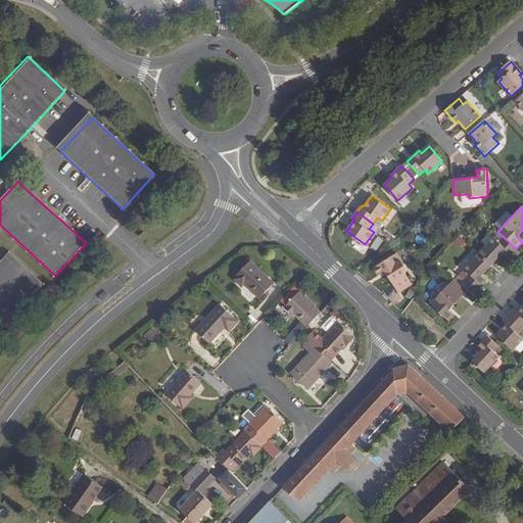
[(454,242),(461,247),(465,241),(458,236),(454,242)]
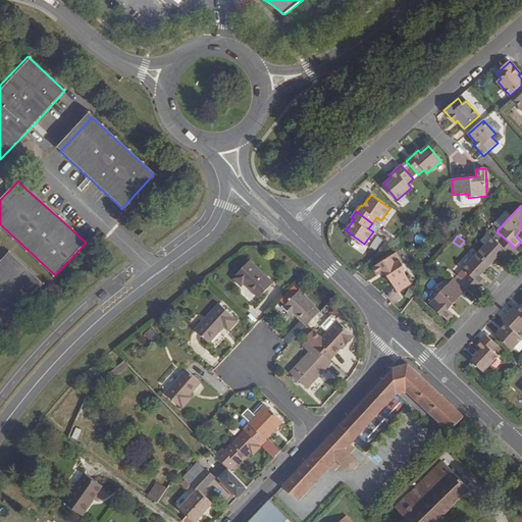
[(375,251),(382,240),(376,237),(369,247),(375,251)]
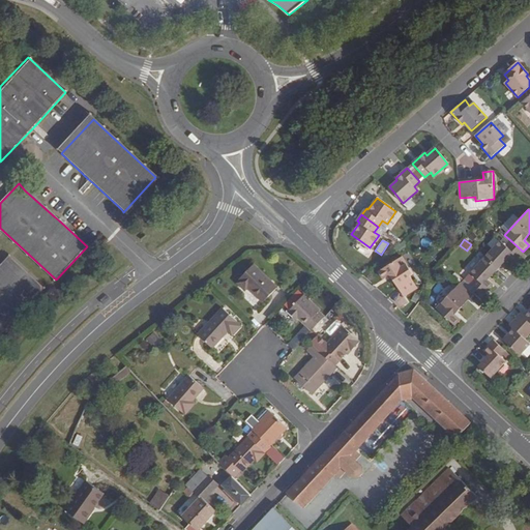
[(486,257),(498,269),(507,258),(512,263),(523,252),(510,240),(505,245),(500,241),(486,257)]
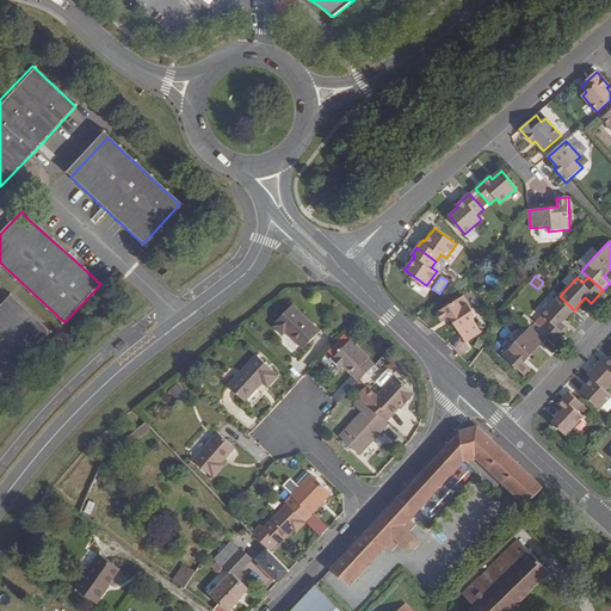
[(0,393),(55,334),(14,296),(0,312),(0,393)]
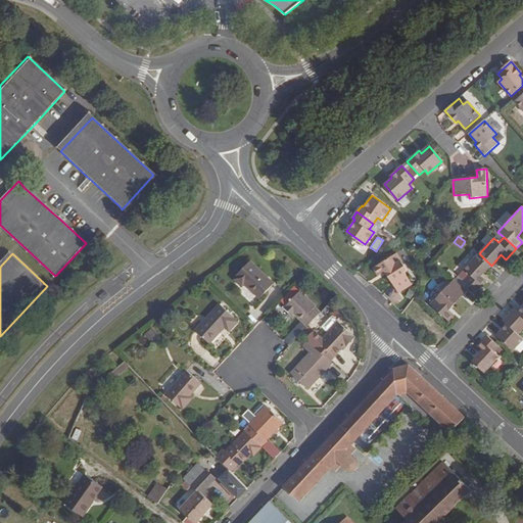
[(395,253),(373,268),(378,276),(383,272),(397,292),(411,283),(402,271),(406,269),(395,253)]
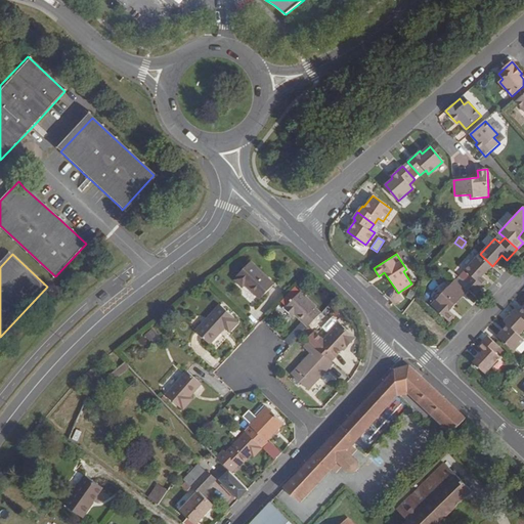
[(482,277),(492,266),(480,254),(465,271),(469,275),(465,281),(476,293),(486,281),(482,277)]
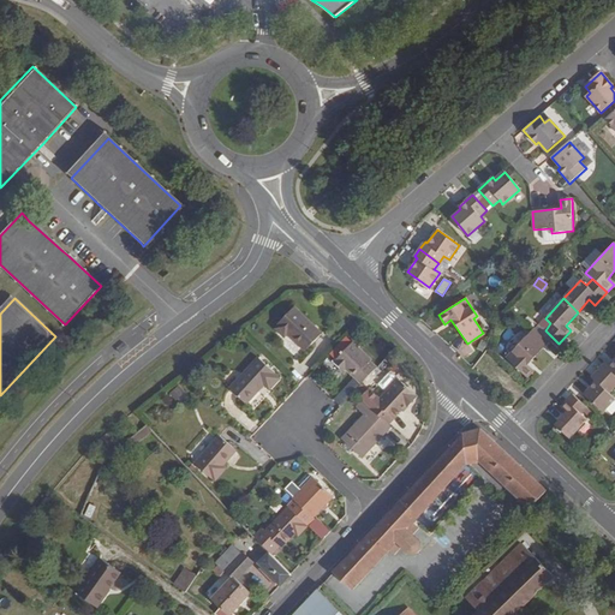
[(321,332),(292,304),(275,322),(276,323),(274,327),(284,336),(286,333),(304,348),(321,332)]
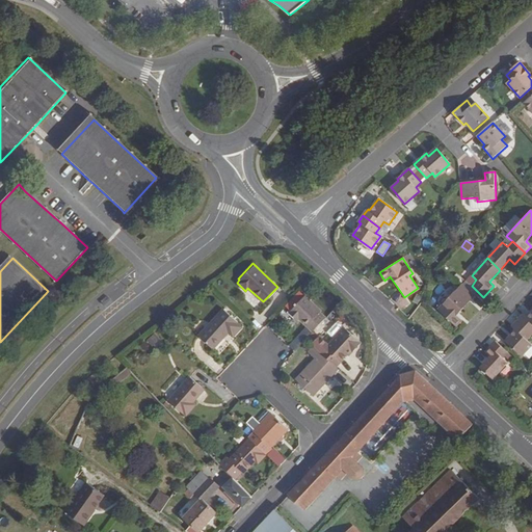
[(439,310),(456,326),(461,320),(456,315),(475,296),(461,284),(439,310)]
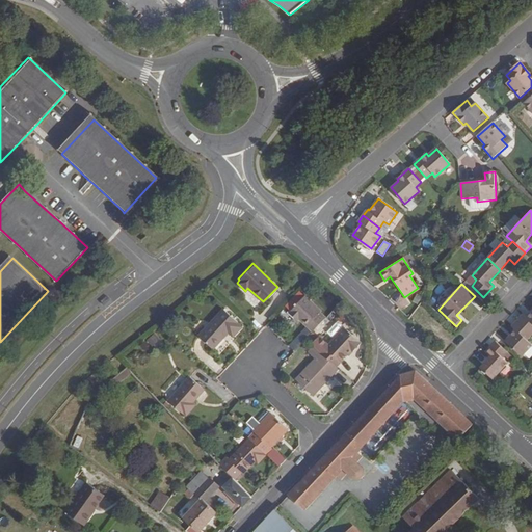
[(289,311),(302,296),(299,293),(286,308),(289,311)]
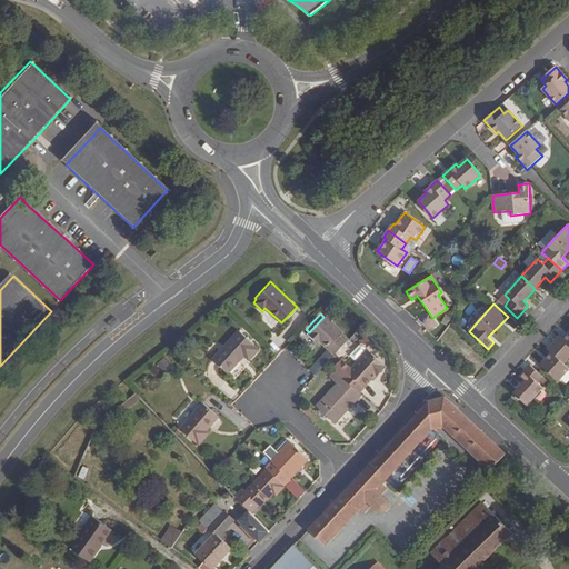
[(332,352),(347,337),(340,331),(341,330),(325,315),(323,317),(309,332),(308,333),(313,339),(316,337),(319,340),(332,352)]
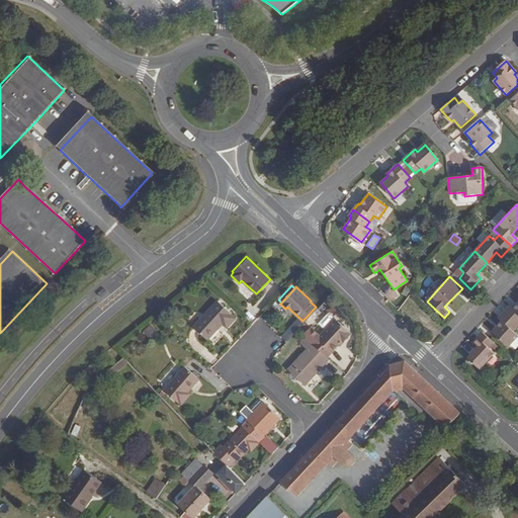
[(463,287),(457,293),(466,301),(471,296),(463,287)]
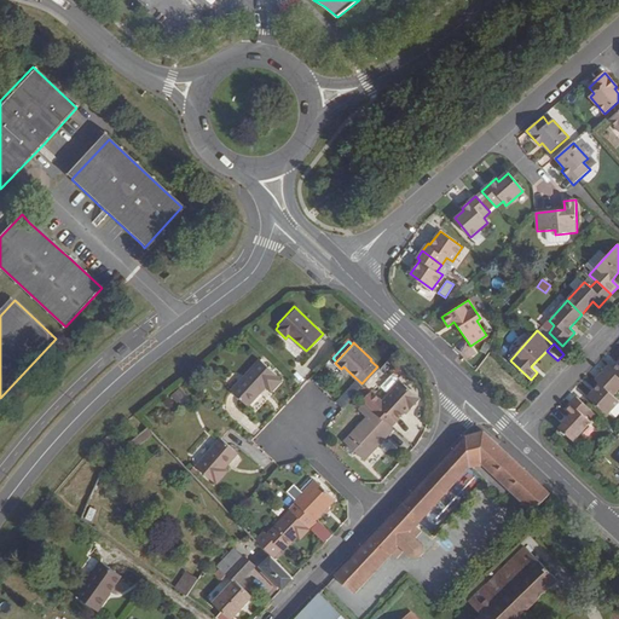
[(277,371),(261,357),(232,388),(248,404),(266,385),(272,389),(281,381),(275,375),(277,371)]
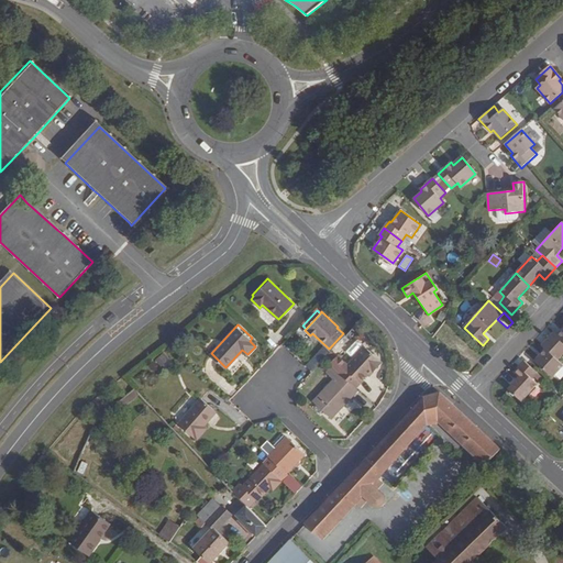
[(562,329),(556,335),(553,332),(548,339),(562,353),(562,352),(562,329)]
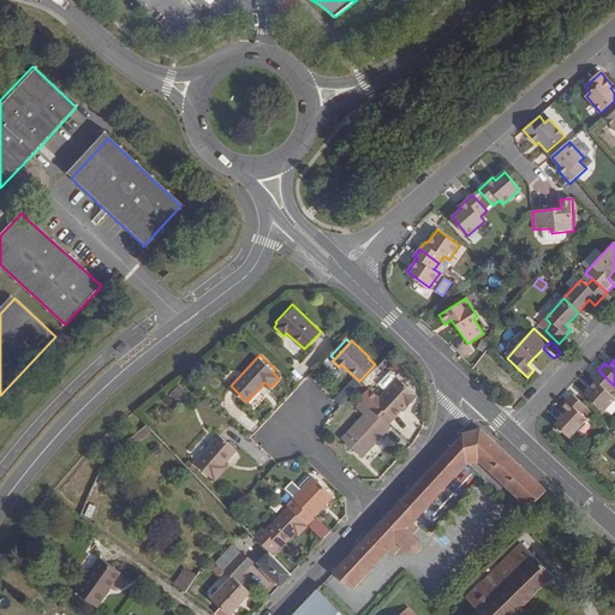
[(614,386),(598,370),(591,377),(595,381),(583,394),(602,412),(614,399),(608,393),(614,386)]
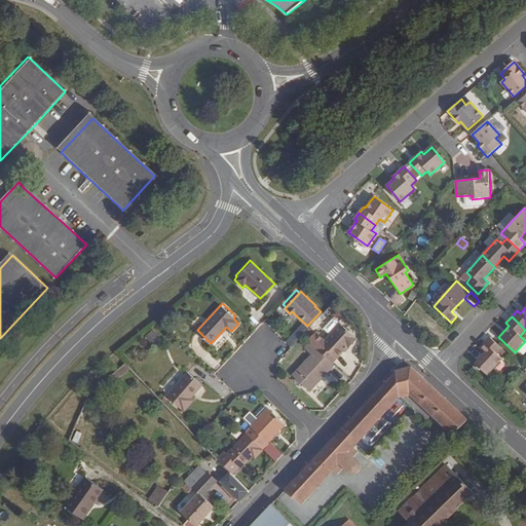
[(310,343),(312,344),(331,360),(346,341),(348,343),(354,334),(338,321),(323,338),(313,330),(306,339),(310,342),(310,343)]
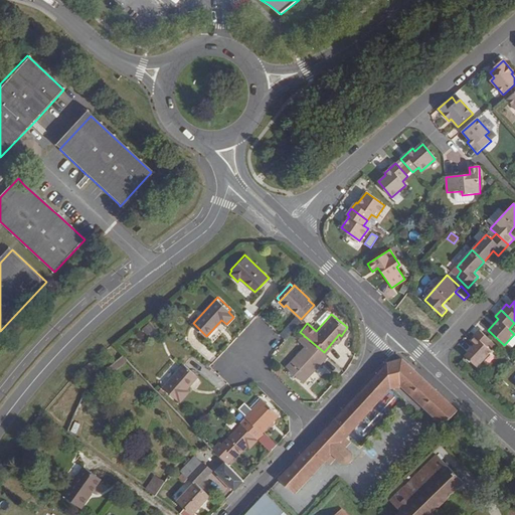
[(294,316),(279,333),(285,338),(300,321),(294,316)]
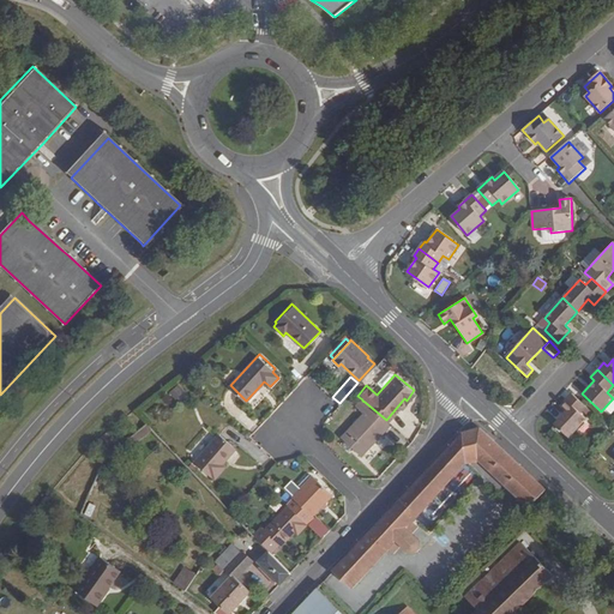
[(585,407),(572,393),(560,405),(565,411),(554,423),(567,438),(585,419),(579,413),(585,407)]
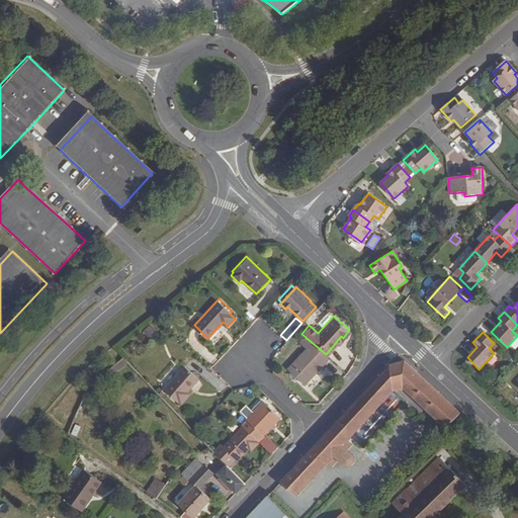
[(308,339),(306,338),(301,343),(308,349),(289,368),(307,384),(323,367),(320,364),(328,356),(326,354),(308,339)]
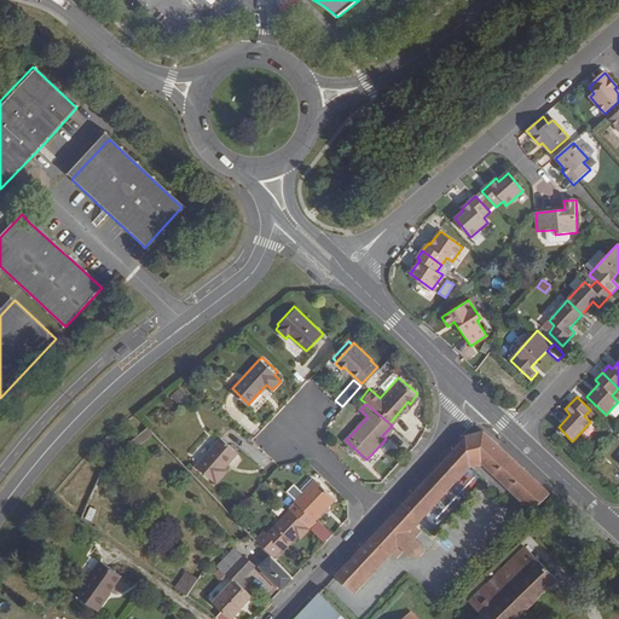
[(382,435),(386,439),(395,428),(392,426),(382,435)]
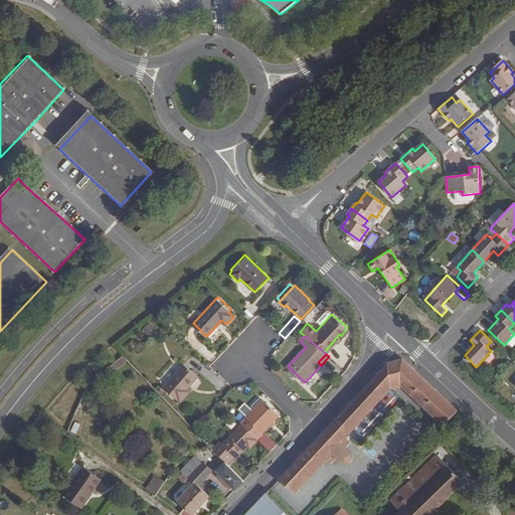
[(125,361),(121,357),(107,369),(112,375),(125,361)]
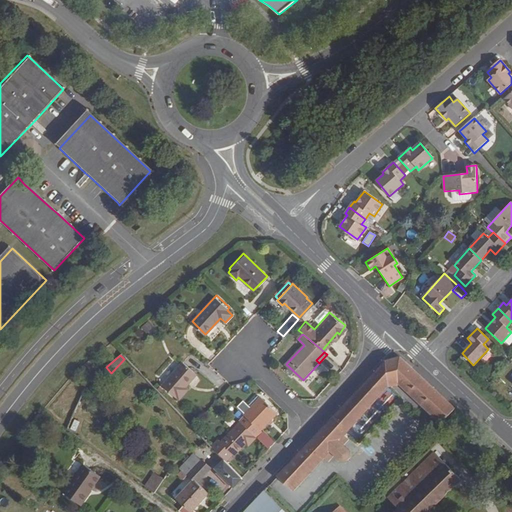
[(187,383),(199,370),(186,358),(164,382),(177,395),(179,393),(181,395),(190,386),(187,383)]
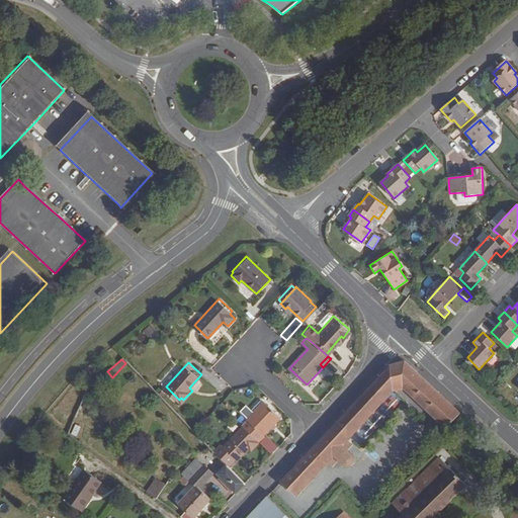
[(445,429),(453,422),(459,414),(406,363),(402,363),(397,363),(392,363),(390,363),(281,478),(296,493),(327,460),(332,465),(338,458),(343,462),(344,464),(345,464),(348,464),(350,463),(351,462),(352,461),(353,459),(354,458),(353,455),(352,453),(347,448),(354,442),(349,437),(394,391),(403,390),(445,429)]
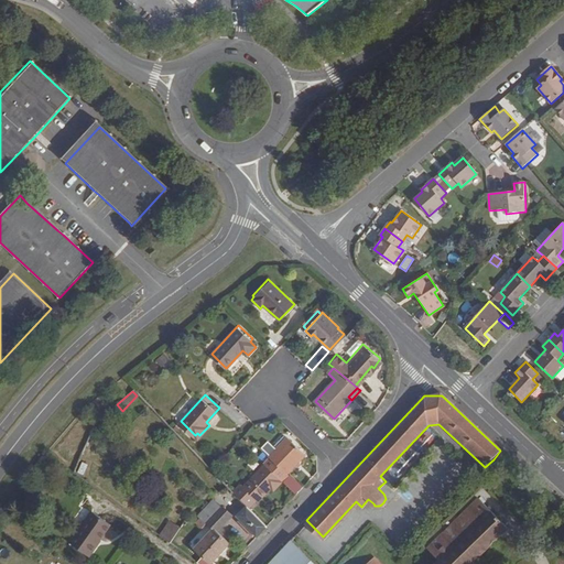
[(111,424),(107,420),(101,425),(106,430),(111,424)]
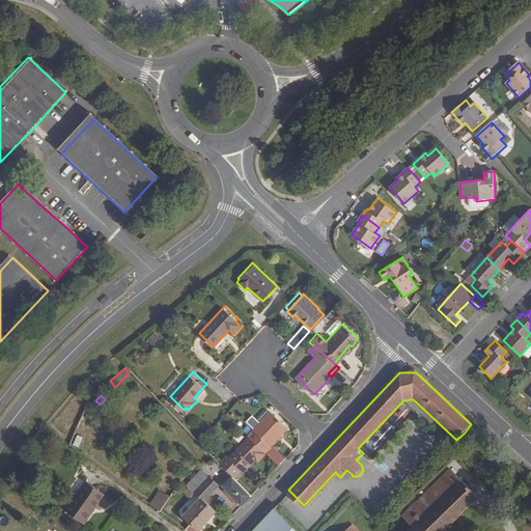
[(264,447),(269,451),(274,445),(273,443),(288,424),(272,410),(255,427),(256,428),(251,435),(264,447)]
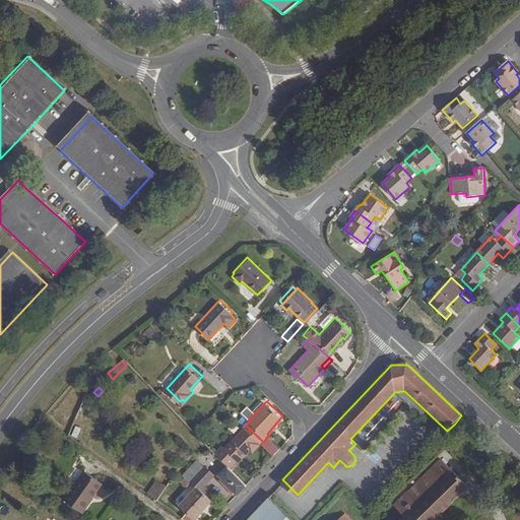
[(467,435),(474,428),(461,415),(455,424),(467,435)]
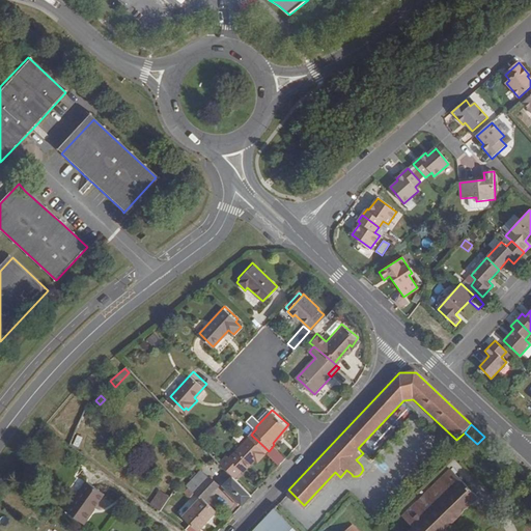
[(76,434),(73,445),(79,447),(82,436),(76,434)]
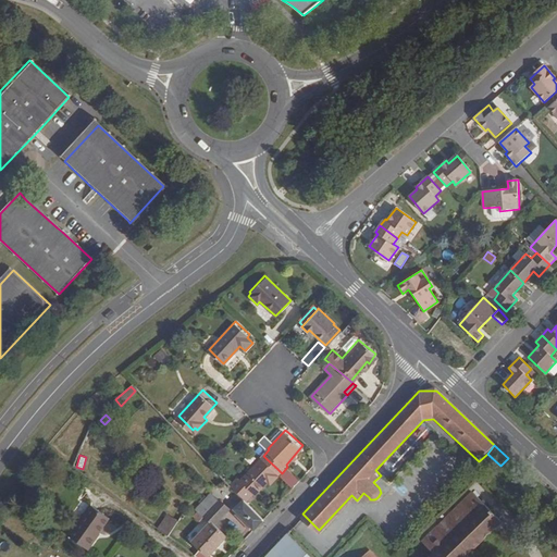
[(247,497),(248,498),(255,491),(256,492),(271,475),(273,479),(277,474),(274,471),(277,469),(263,456),(261,455),(242,478),(238,474),(232,481),(247,497)]
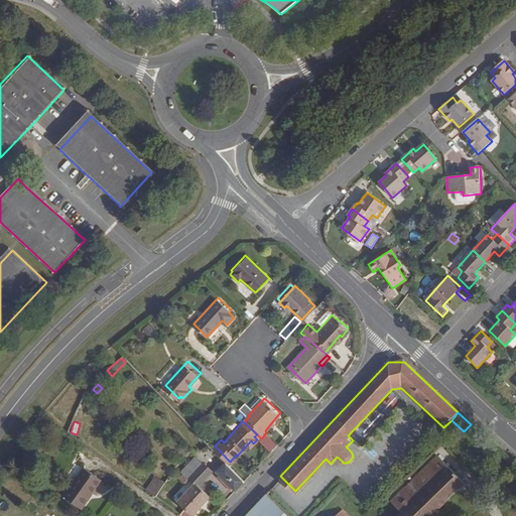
[(261,438),(273,449),(279,443),(266,432),(261,438)]
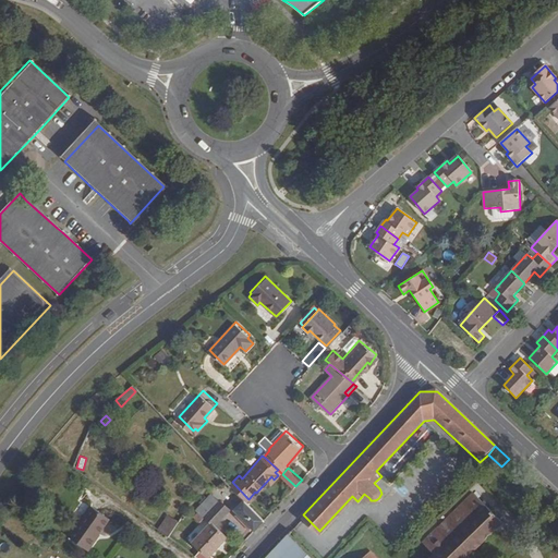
[(465,557),(508,518),(478,488),(425,541),(436,553),(431,557),(465,557)]
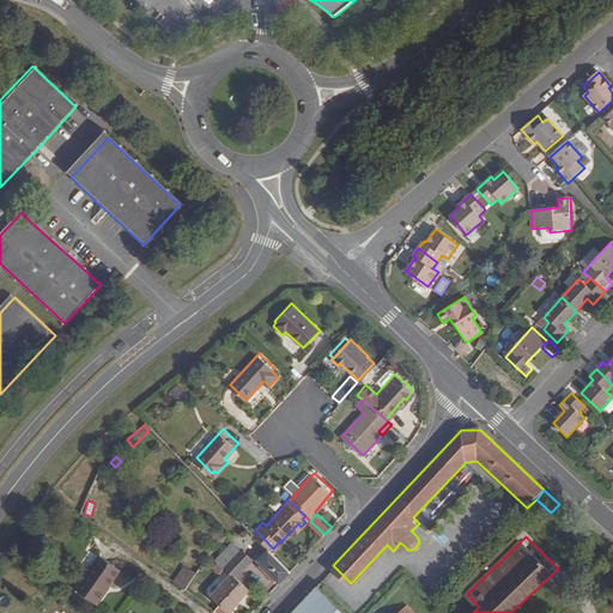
[(248,546),(237,538),(220,557),(223,559),(217,566),(223,572),(228,568),(238,577),(242,572),(256,558),(246,548),(248,546)]
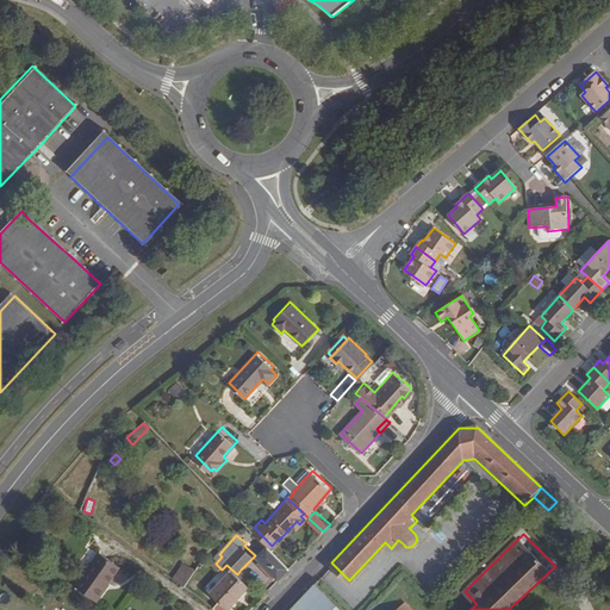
[(282,576),(292,565),(272,546),(271,545),(261,555),(263,558),(261,560),(277,577),(280,573),(282,576)]
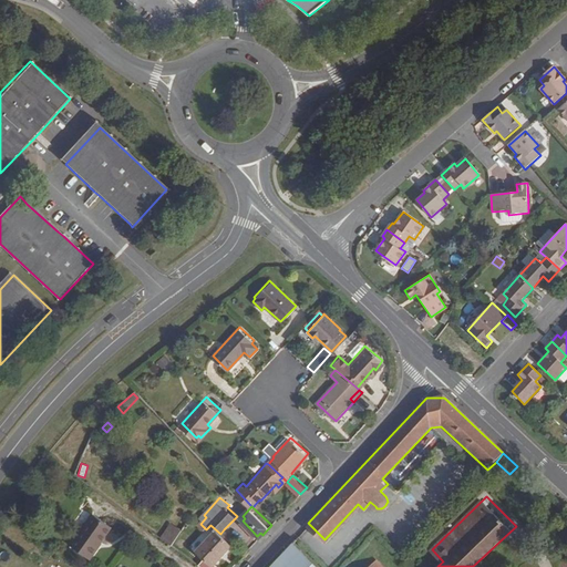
[(93,507),(68,537),(85,552),(94,542),(92,539),(98,533),(100,535),(111,522),(93,507)]
